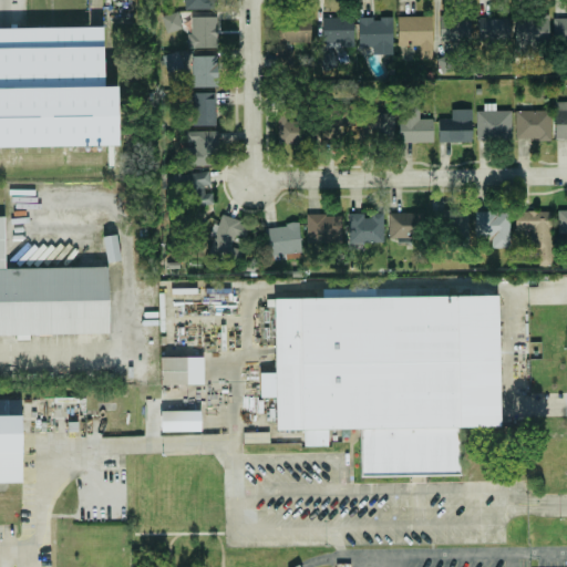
[(184,0),(185,8),(215,9),(215,0),(184,0)]
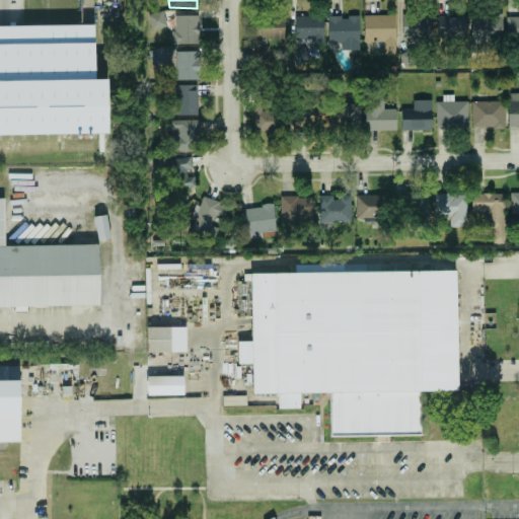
[(152,29),(167,25),(162,10),(148,14),(152,29)]
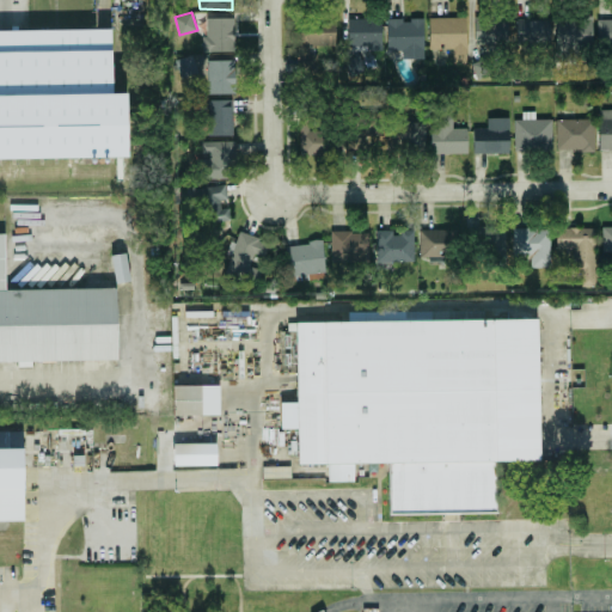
[(508,44),(507,16),(473,16),(475,44),(508,44)]
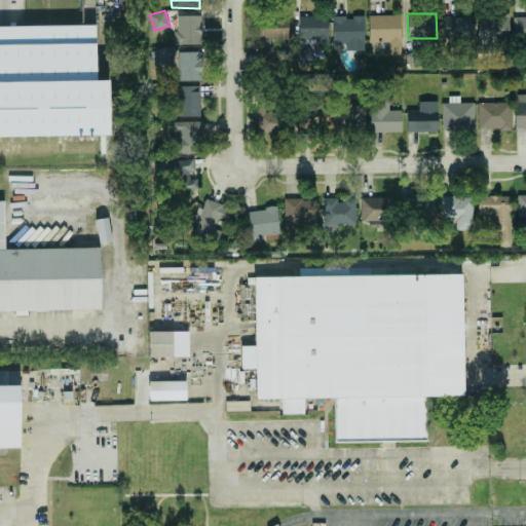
[(368,15),(369,42),(388,42),(388,54),(401,54),(400,14),(368,15)]
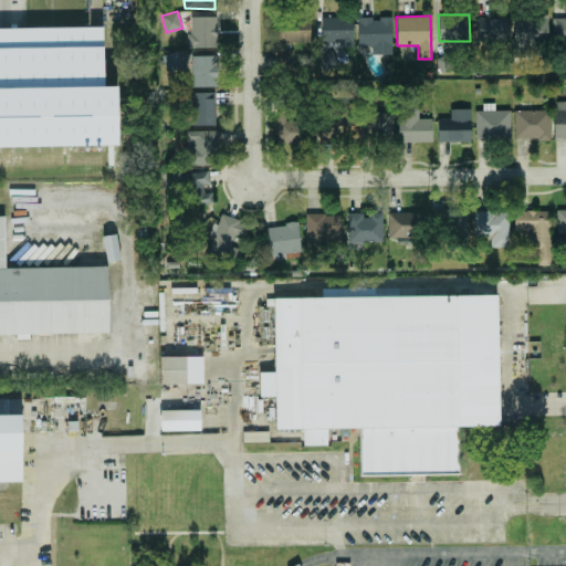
[(565,16),(552,17),(552,43),(565,42),(565,16)]
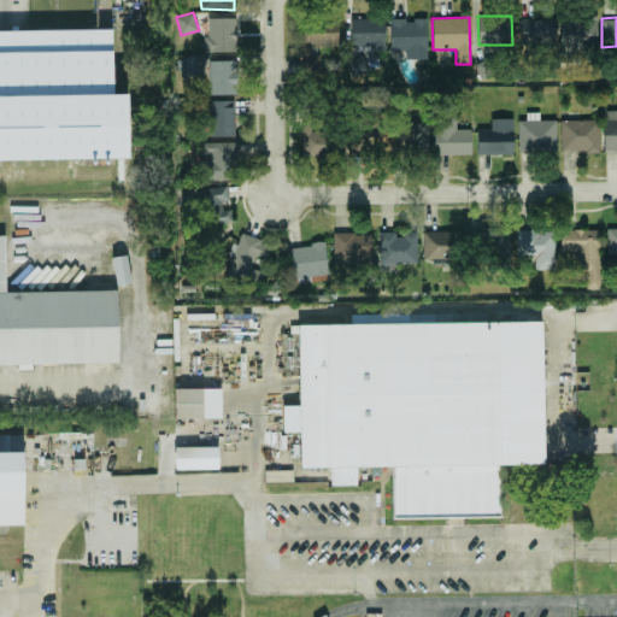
[(236,52),(236,18),(206,18),(206,52),(236,52)]
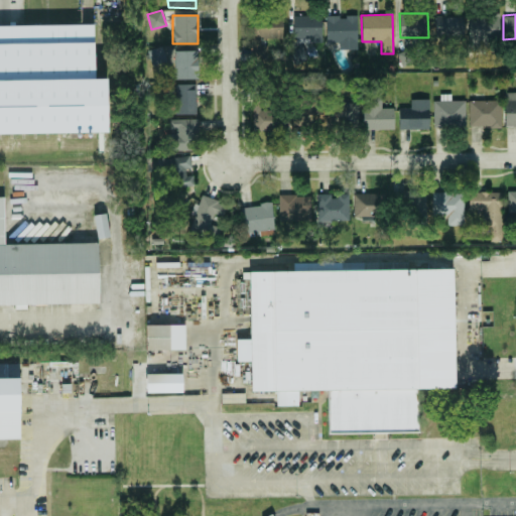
[(294,43),(321,42),(320,15),(293,16),(294,43)]
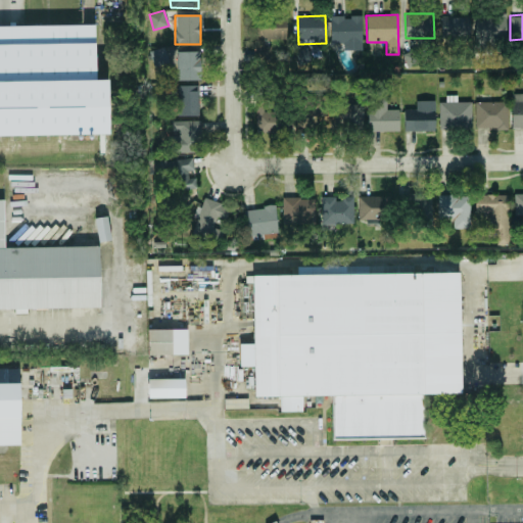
[(506,15),(476,16),(476,34),(483,34),(483,41),(506,41),(506,15)]
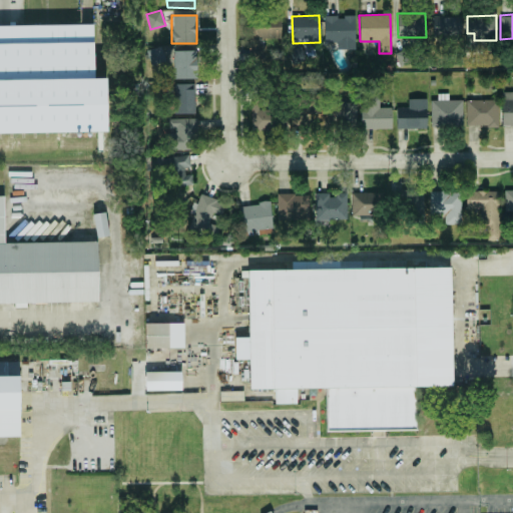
[(281,38),(281,17),(252,16),(251,49),(257,50),(257,38),(281,38)]
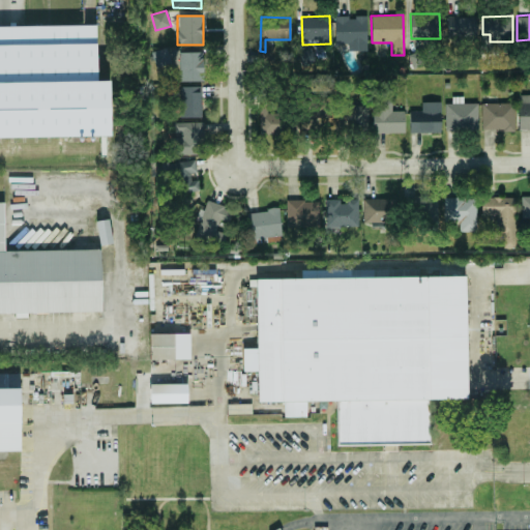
[(366,51),(366,17),(334,17),(334,43),(347,43),(347,51),(366,51)]
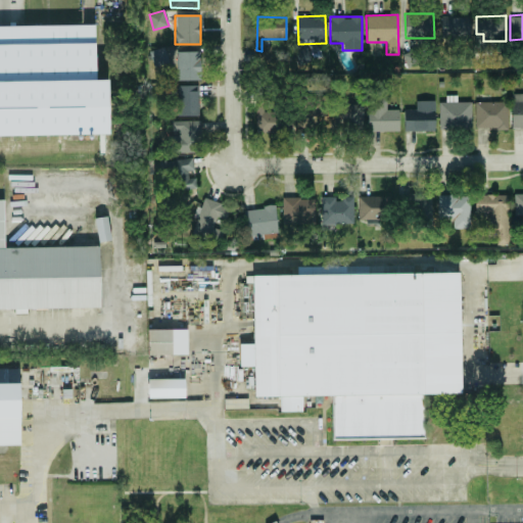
[(469,16),(441,17),(442,40),(470,39),(469,16)]
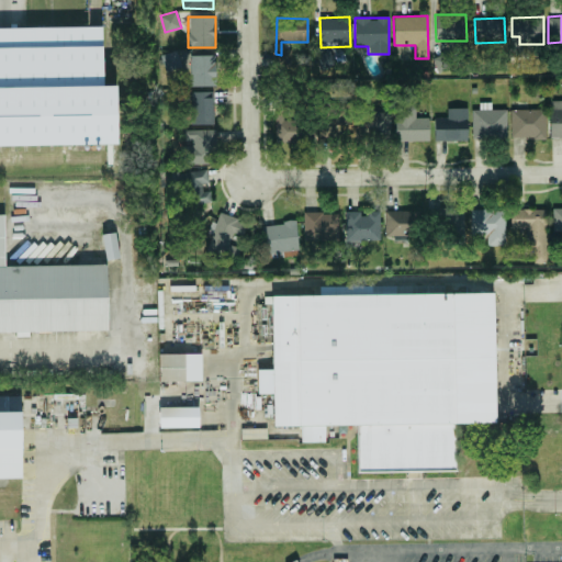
[(0,31),(97,30),(101,85),(117,86),(117,149),(0,150),(0,31)]
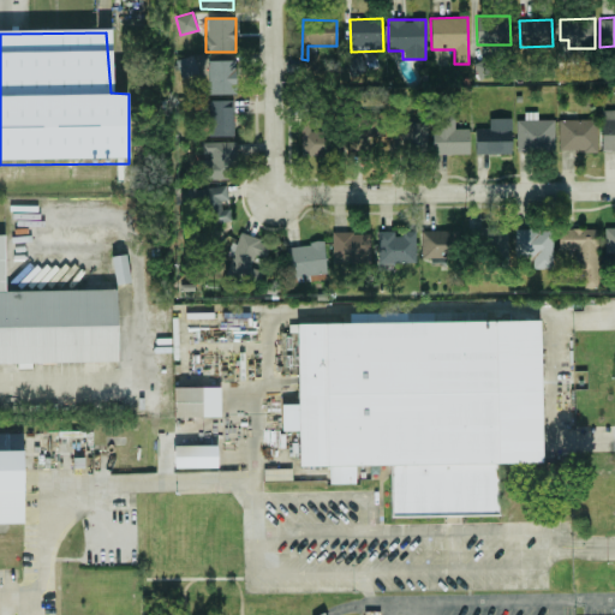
[(198,72),(192,55),(175,60),(181,78),(198,72)]
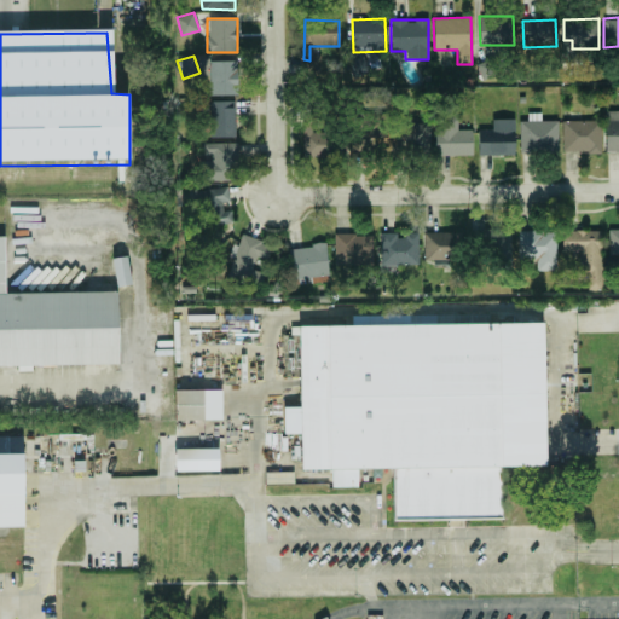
[(208,94),(238,96),(238,62),(209,61),(208,94)]
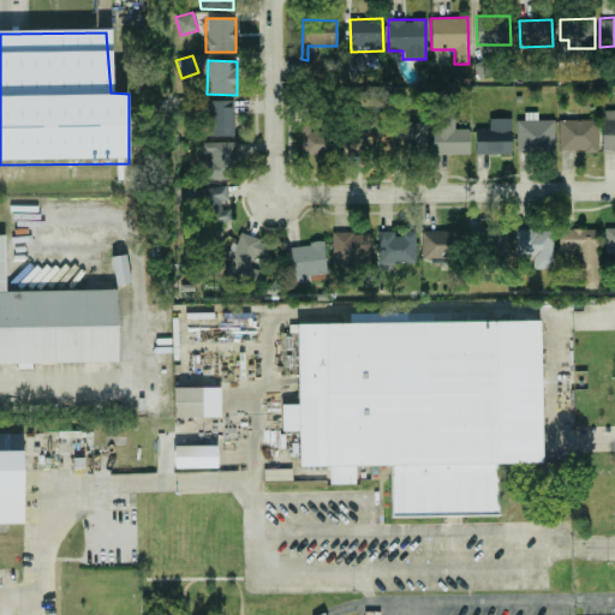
[(209,136),(232,135),(231,100),(208,101),(209,136)]
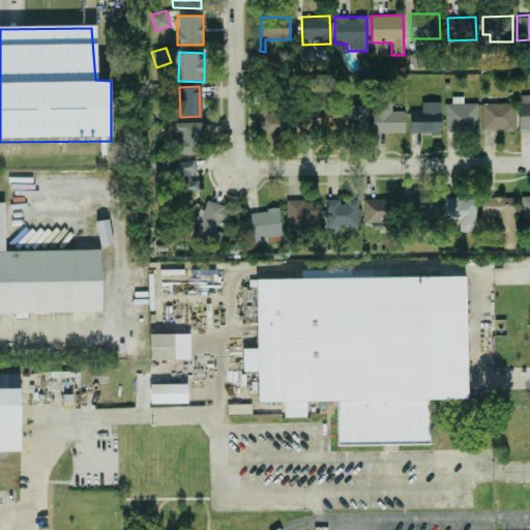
[(529,129),(529,94),(518,94),(519,130),(529,129)]
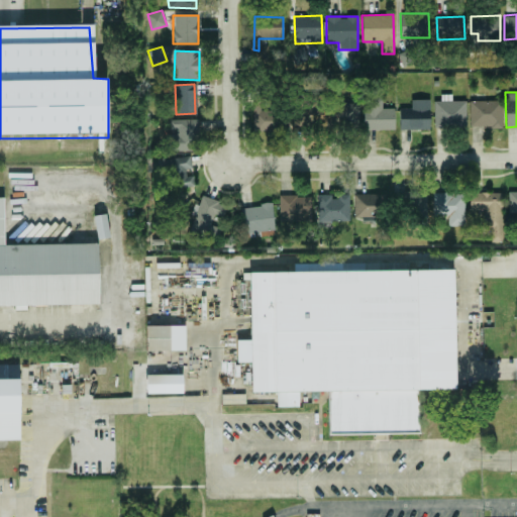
[(394,129),(395,108),(382,108),(382,98),(364,98),(364,129),(394,129)]
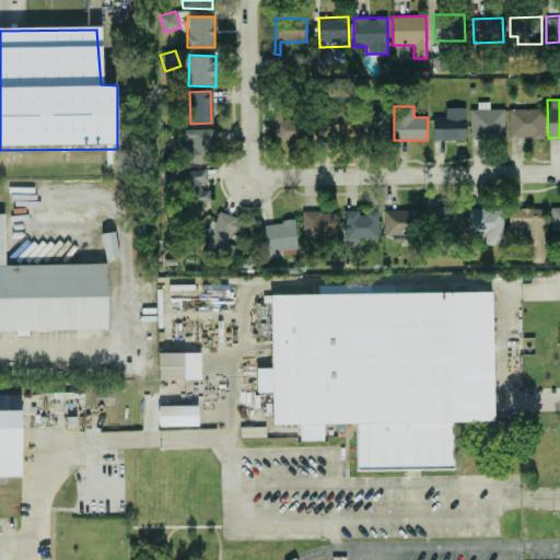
[(466,108),(445,108),(445,117),(433,117),(432,140),(465,140),(466,108)]
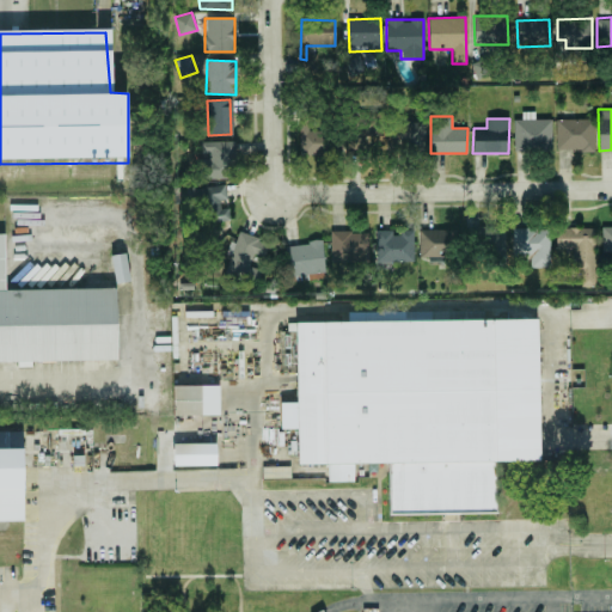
[(514,151),(552,151),(551,118),(513,120),(514,151)]
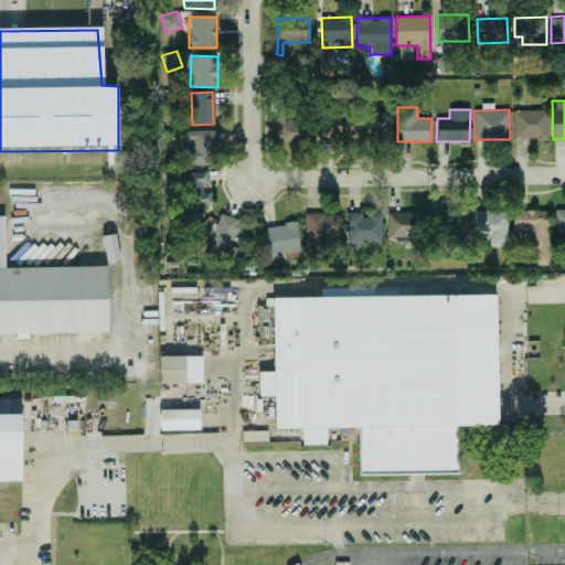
[(548,110),(513,109),(513,139),(547,139),(548,110)]
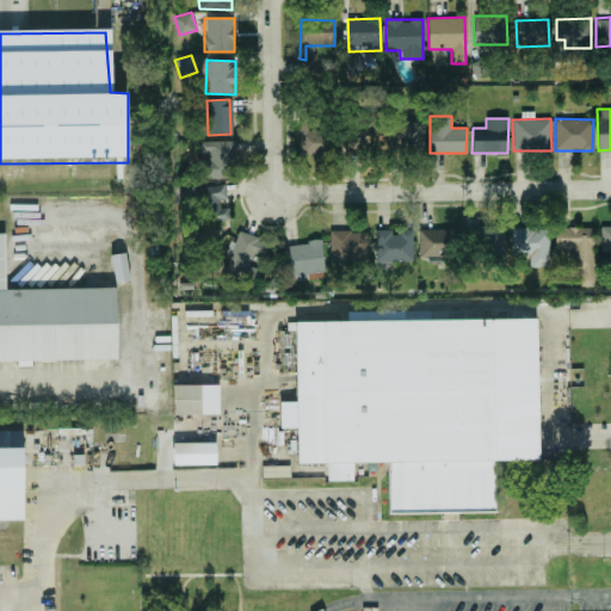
[(424,121),(396,122),(397,146),(425,144),(424,121)]
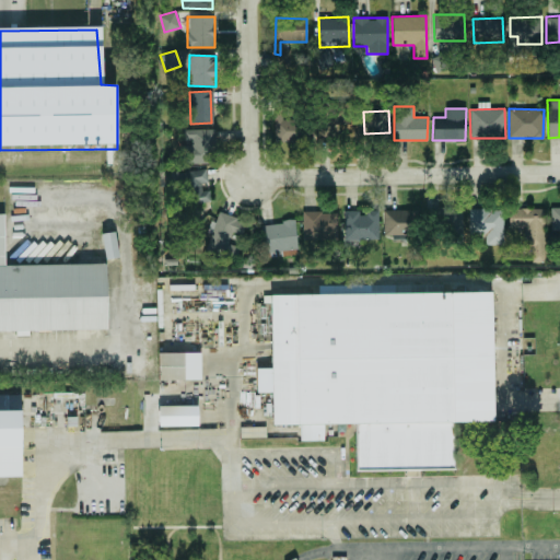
[(217,129),(183,129),(183,140),(190,140),(190,146),(181,146),(181,163),(217,164),(217,129)]
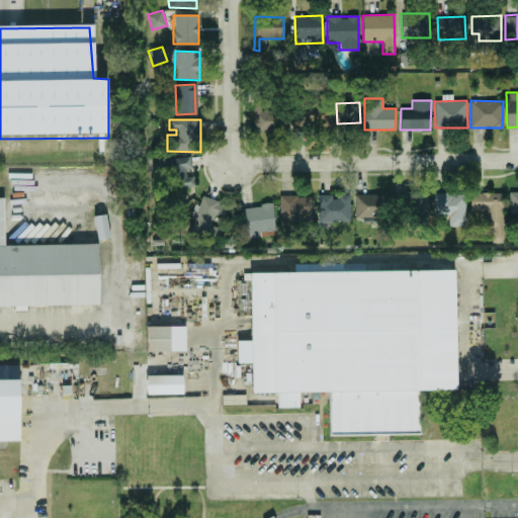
[(192,169),(190,156),(172,159),(174,172),(192,169)]
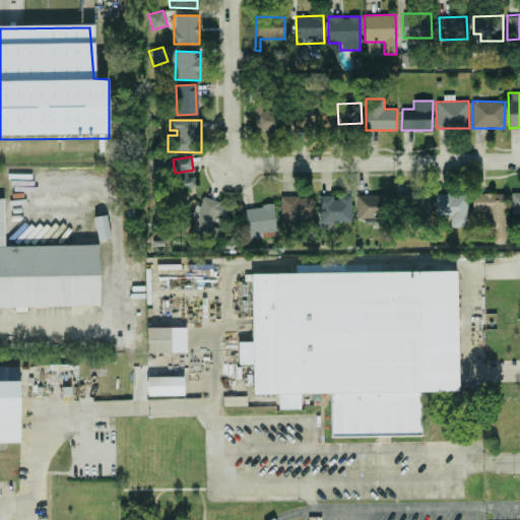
[(519,192),(511,193),(511,213),(519,213),(519,192)]
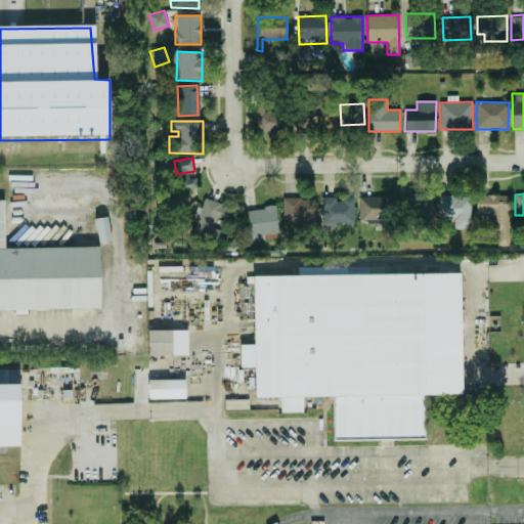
[(471,229),(471,195),(438,194),(438,220),(449,220),(449,228),(471,229)]
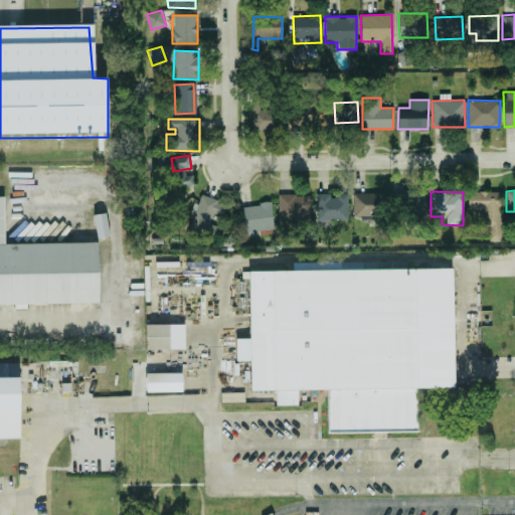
[(500,192),(468,191),(468,208),(500,208),(500,192)]
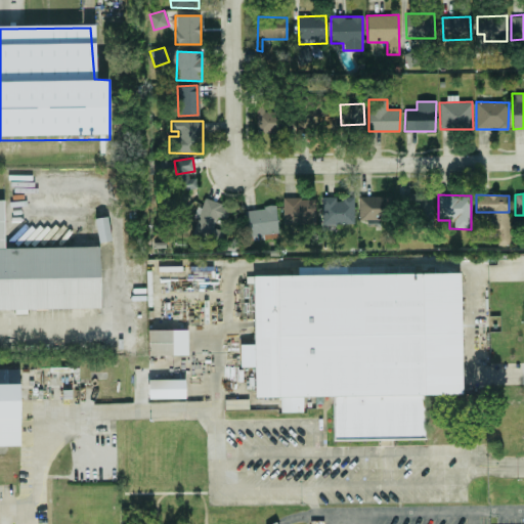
[(358,197),(359,220),(394,219),(393,195),(358,197)]
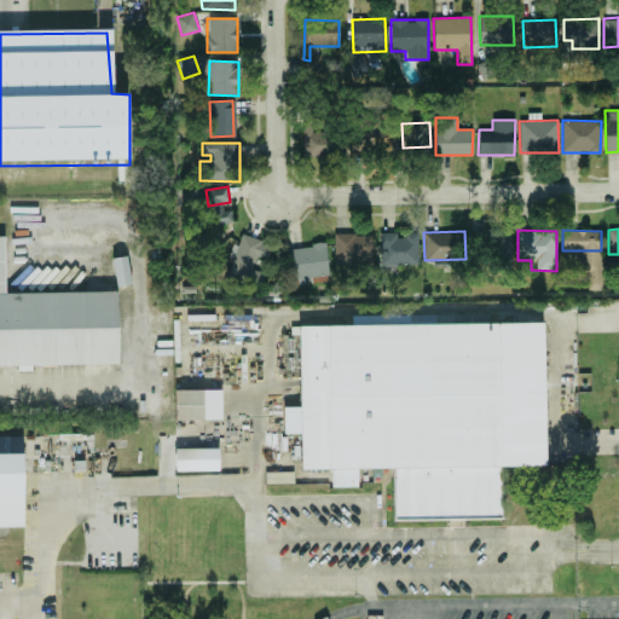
[(397,232),(379,233),(380,265),(418,264),(418,233),(397,235),(397,232)]
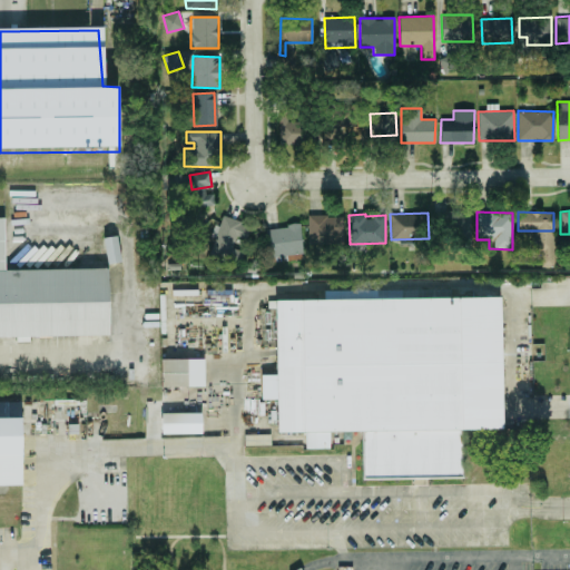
[(307,216),(308,244),(343,244),(343,215),(307,216)]
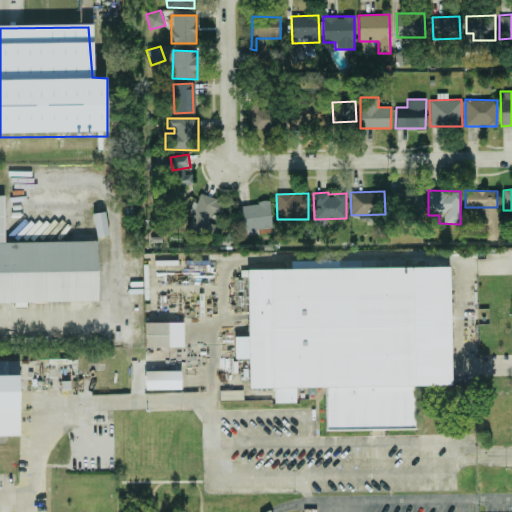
[(239,205),(242,231),(272,228),(269,202),(239,205)]
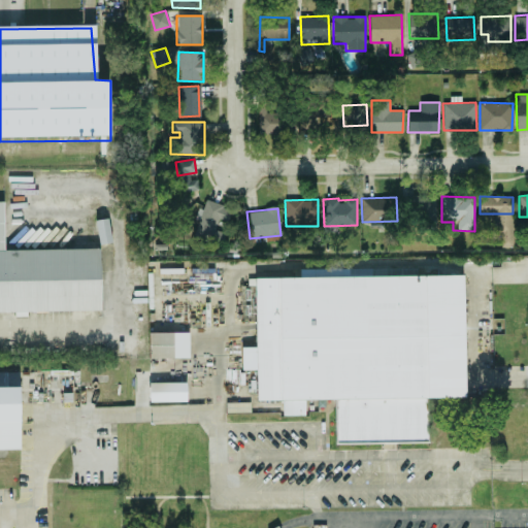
[(514,215),(498,213),(497,246),(513,246),(514,215)]
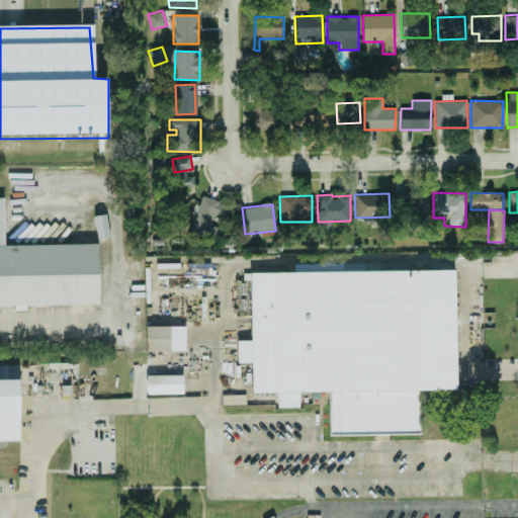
[(0,309),(0,247),(95,246),(95,308),(0,309)]
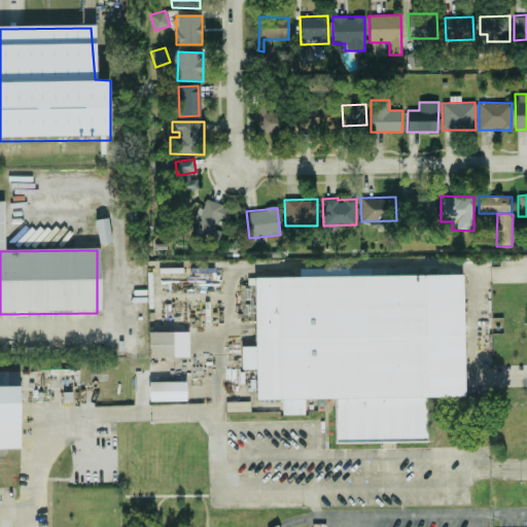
[(253,276),(463,274),(464,395),(424,396),(425,436),(336,437),(335,398),(254,399),(253,276)]
